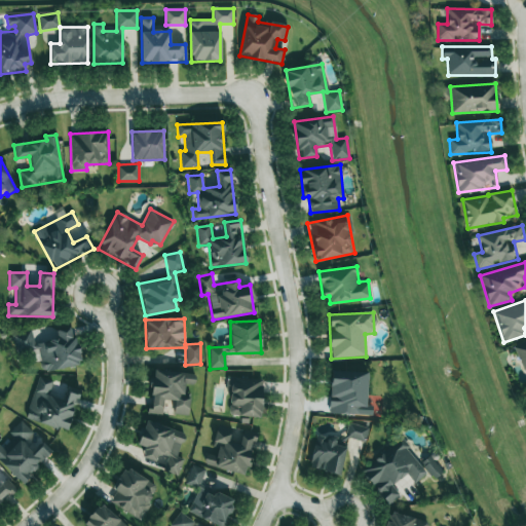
[(11,334),(15,354),(38,349),(42,372),(80,364),(72,326),(55,330),(58,339),(34,344),(31,330),(11,334)]
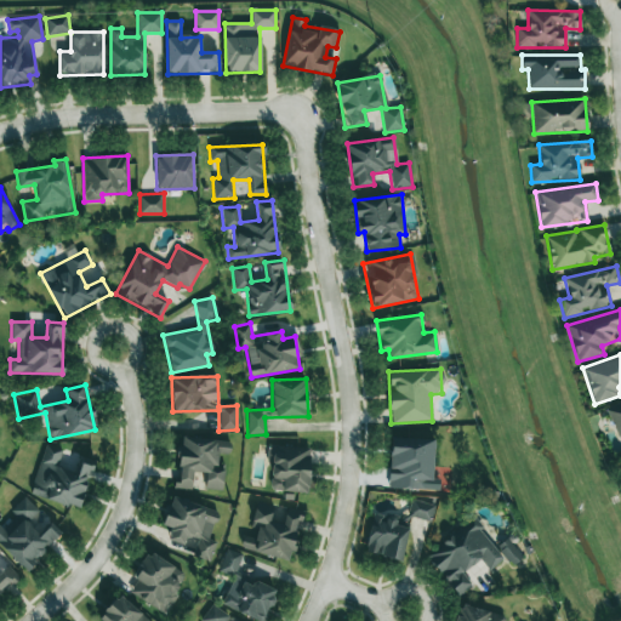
[(617,438),(620,436),(620,402),(607,408),(617,438)]
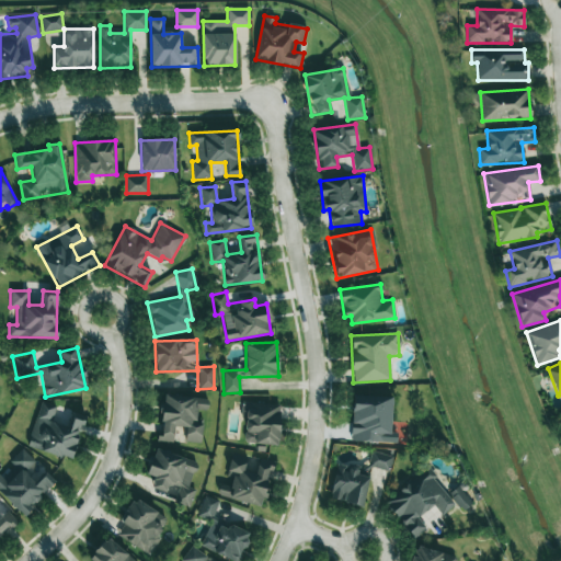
[(201,443),(203,424),(196,424),(197,410),(207,411),(208,398),(163,395),(160,442),(173,442),(174,426),(186,427),(185,442),(201,443)]
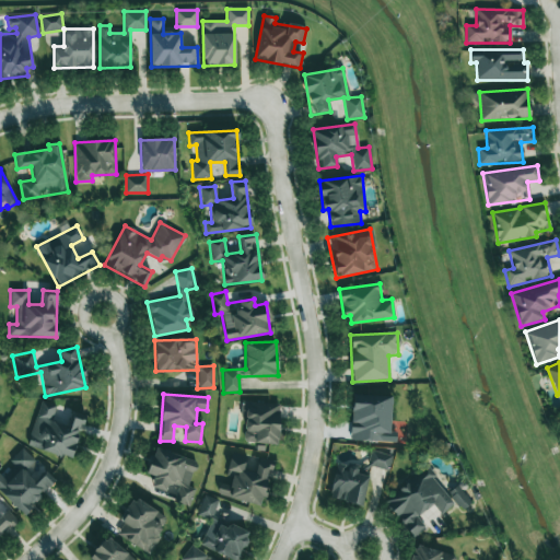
[(389,433),(392,397),(352,396),(350,440),(383,442),(383,433),(389,433)]
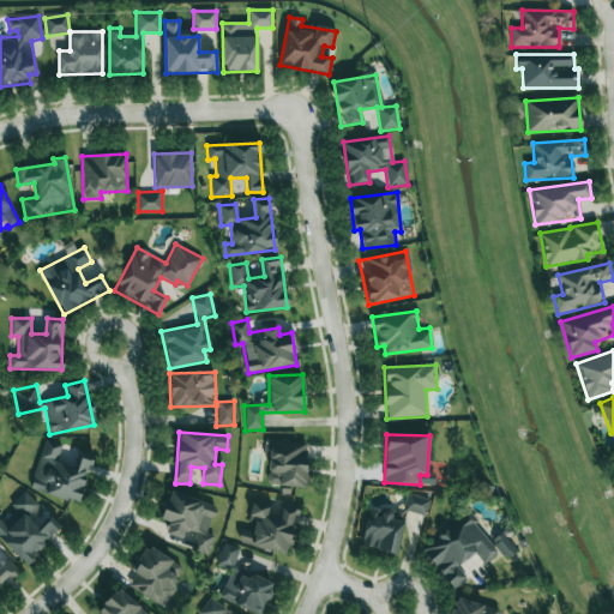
[(79,503),(92,455),(78,451),(74,463),(58,458),(61,445),(43,439),(30,489),(79,503)]
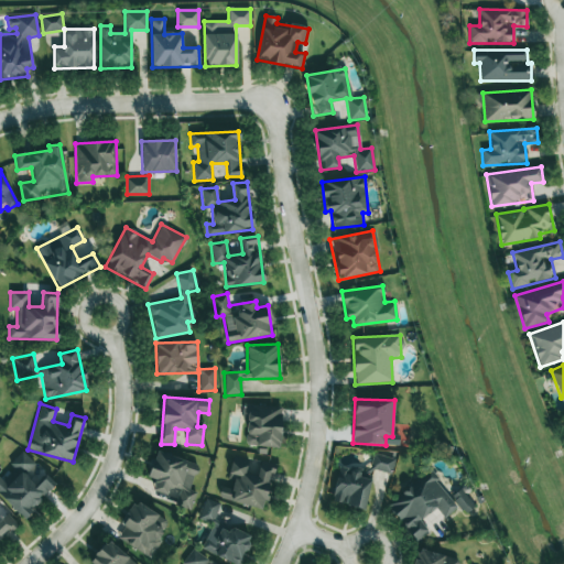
[(245,446),(280,447),(282,407),(247,405),(245,446)]
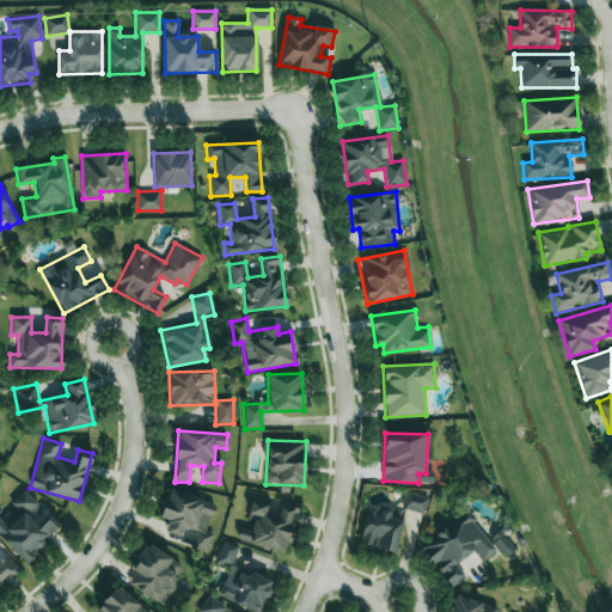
[(0,537),(25,562),(61,525),(24,489),(11,503),(19,512),(7,525),(0,518),(0,537)]
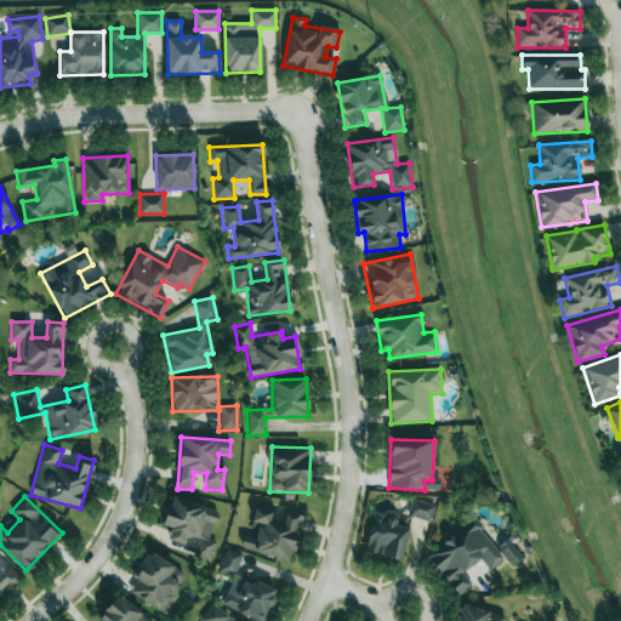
[(210,540),(218,512),(171,497),(163,525),(171,528),(167,540),(183,546),(187,536),(198,540),(193,556),(210,560),(216,541),(210,540)]
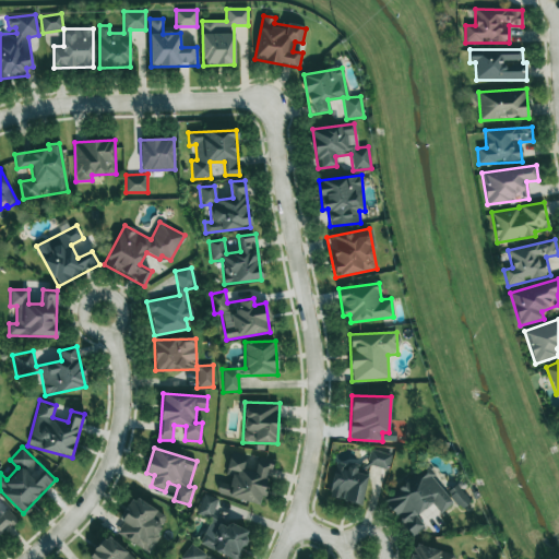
[(387,470),(391,455),(371,449),(367,464),(387,470)]
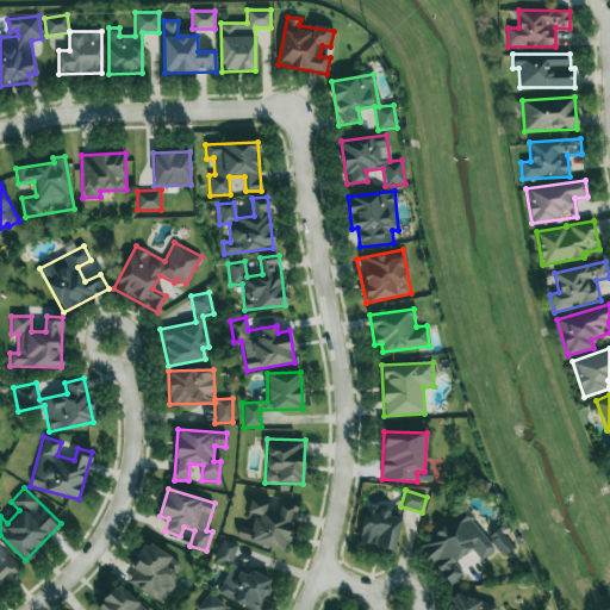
[(236,539),(285,551),(293,516),(296,517),(299,503),(281,498),(277,515),(265,512),(269,497),(253,492),(244,526),(240,524),(236,539)]
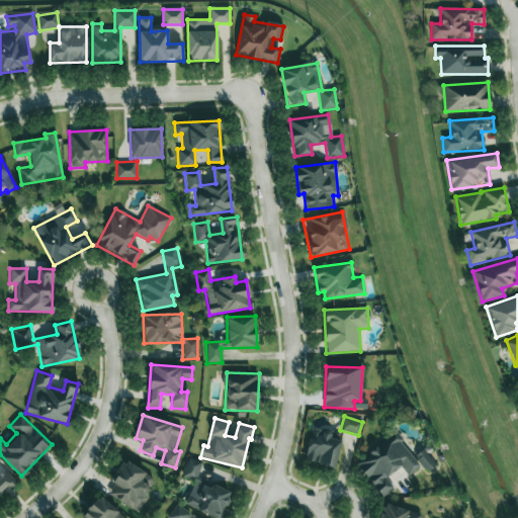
[(340,441),(328,438),(329,432),(311,429),(305,461),(335,467),(340,441)]
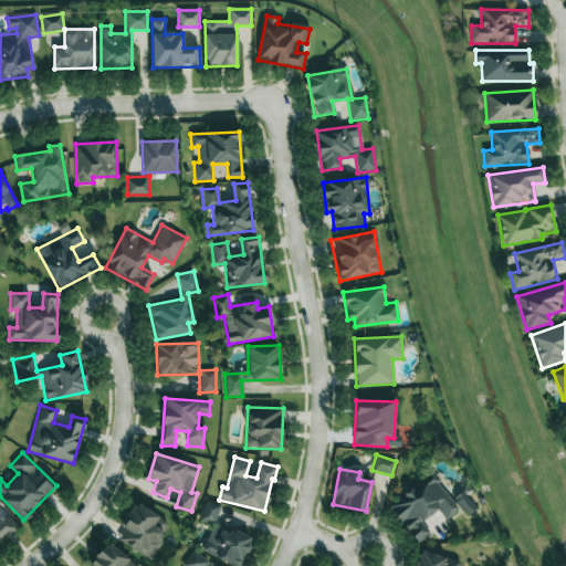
[(421,522),(438,510),(446,520),(459,511),(432,473),(388,504),(416,544),(430,534),(421,522)]
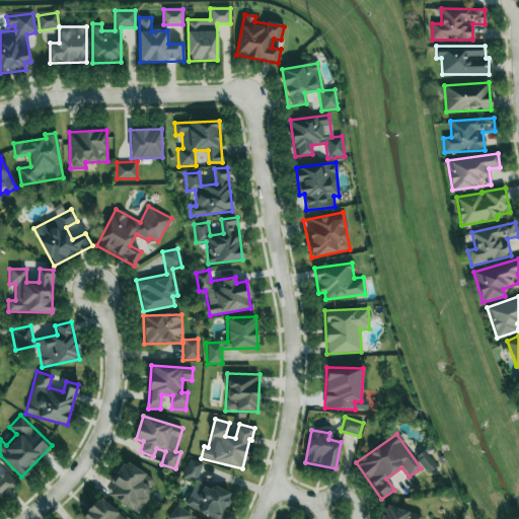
[(415,456),(427,473),(437,466),(424,450),(415,456)]
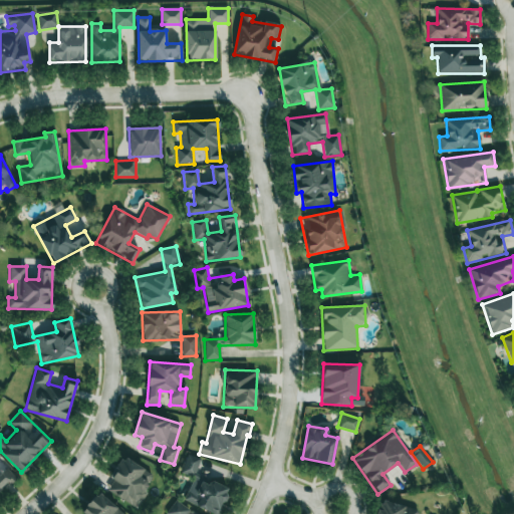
[(200,459),(187,454),(181,472),(195,476),(200,459)]
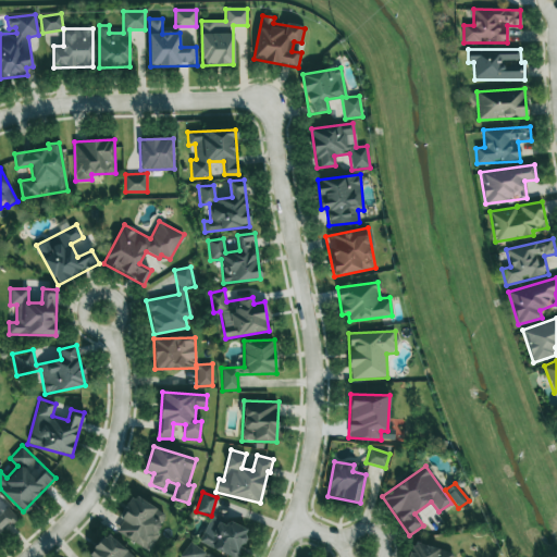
[(147,551),(169,517),(136,496),(114,530),(147,551)]
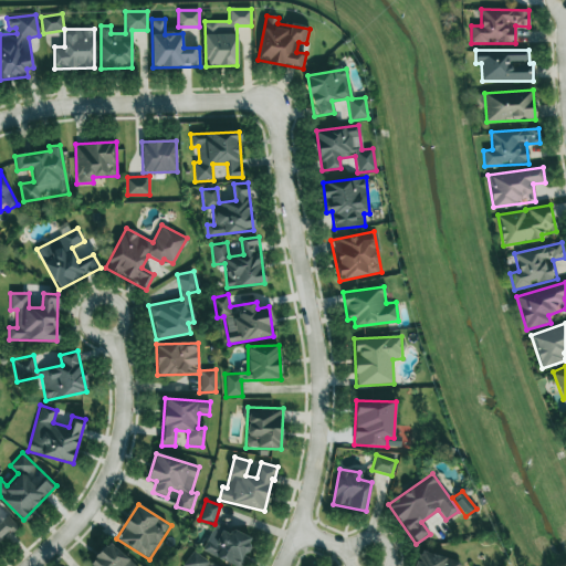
[(0,541),(17,525),(7,515),(0,521),(0,541)]
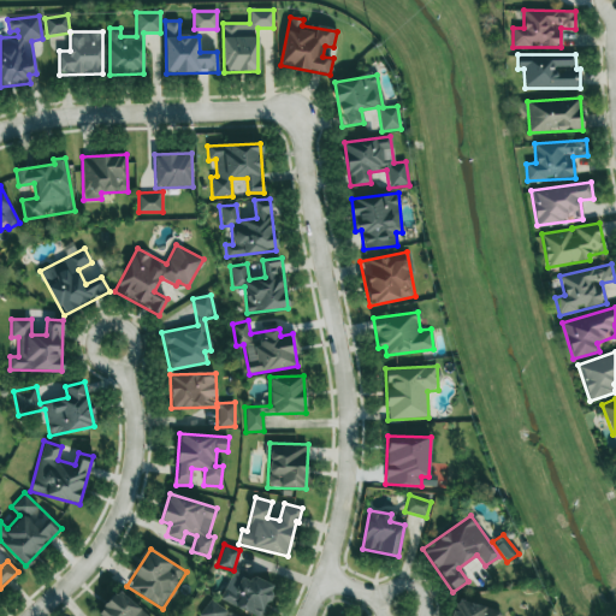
[(225,587),(220,599),(254,615),(261,615),(276,587),(253,576),(250,581),(241,578),(235,591),(225,587)]
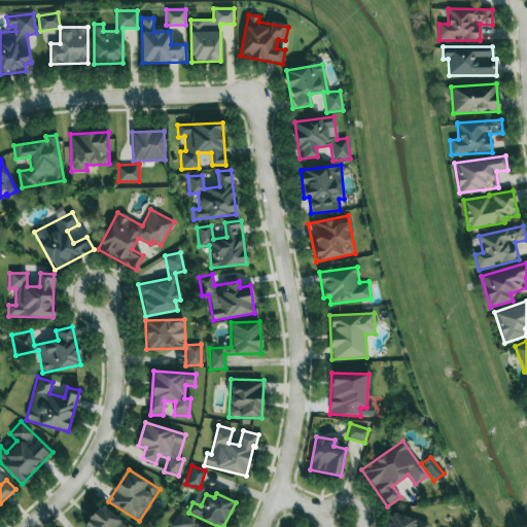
[(126,526),(102,504),(81,526),(126,526)]
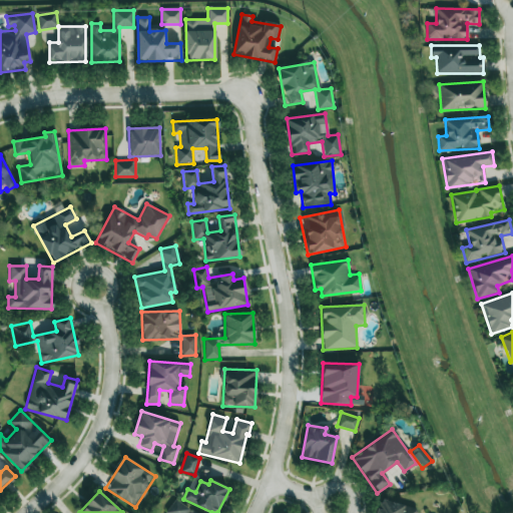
[(185,512),(189,509),(174,499),(165,512),(185,512)]
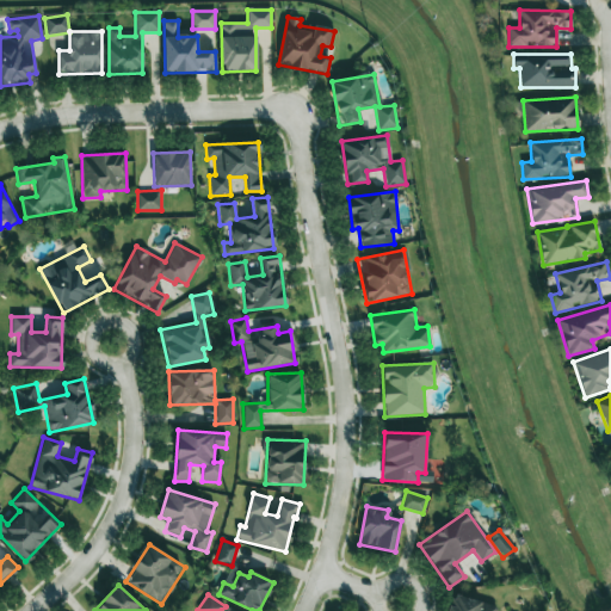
[(495,610),(498,606),(452,594),(448,610),(495,610)]
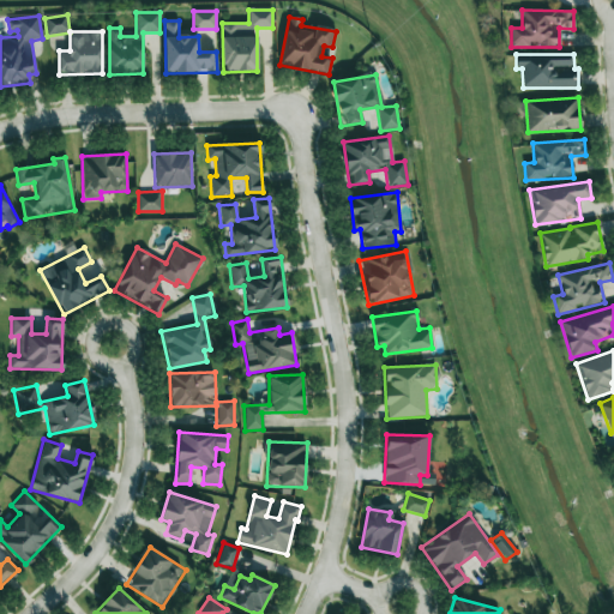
All buildings are outlined.
